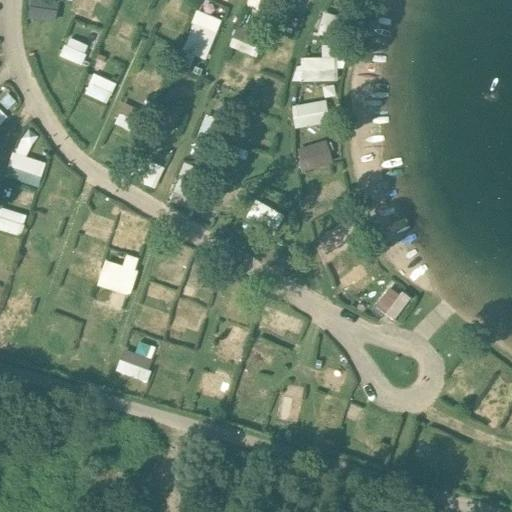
[(70,0),(66,11),(89,19),(95,0),(70,0)]
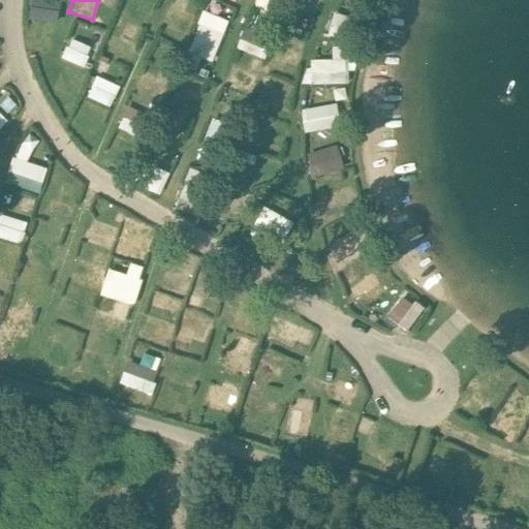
[(206,0),(185,61),(197,65),(200,56),(214,61),(227,20),(217,16),(222,1),(218,0),(206,0)]
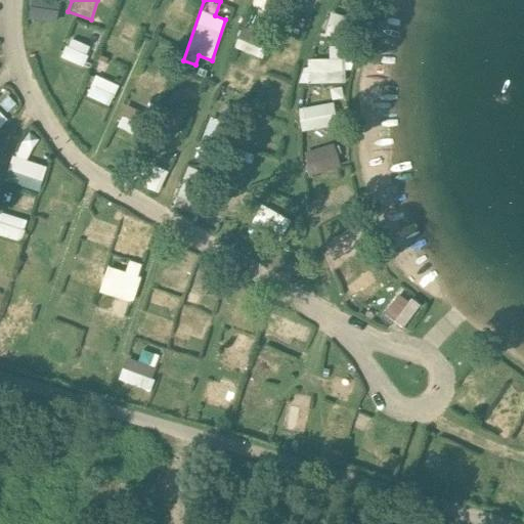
[(298,0),(297,6),(311,12),(315,0),(298,0)]
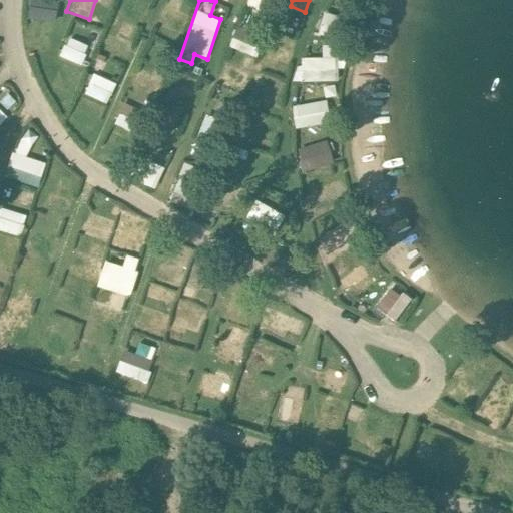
[(29,6),(27,17),(55,21),(57,11),(29,6)]
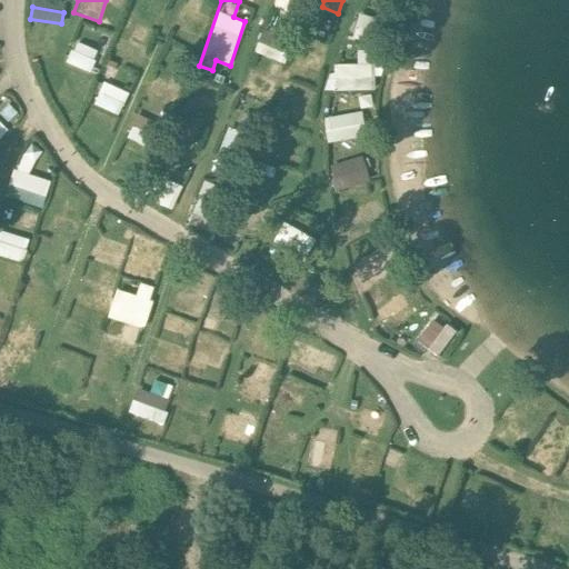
[(358,12),(351,37),(373,42),(379,19),(358,12)]
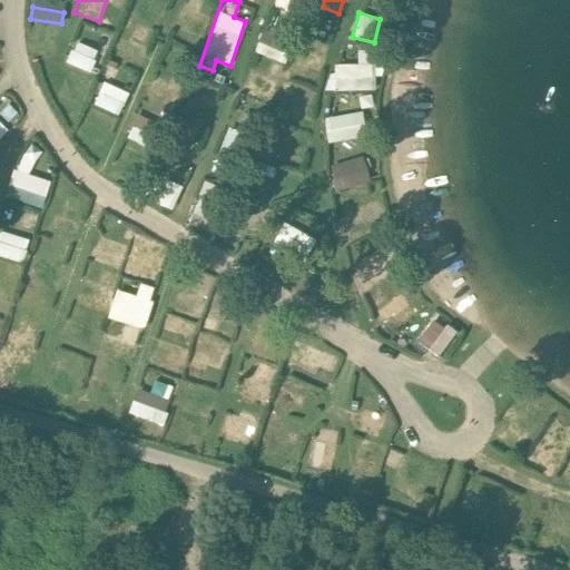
[(254,50),(285,62),(294,39),(264,27),(254,50)]
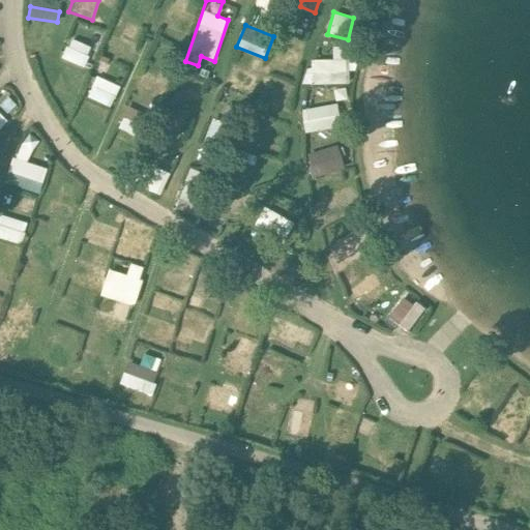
[(85,65),(91,46),(69,37),(62,58),(85,65)]
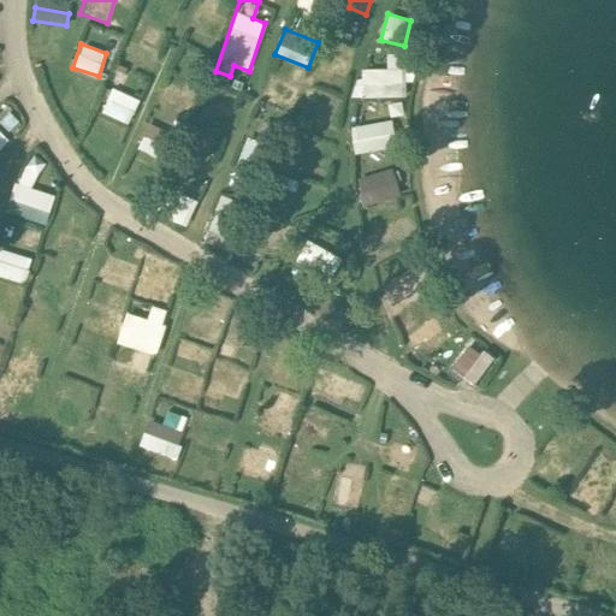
[(386,67),(404,69),(406,54),(388,53),(386,67)]
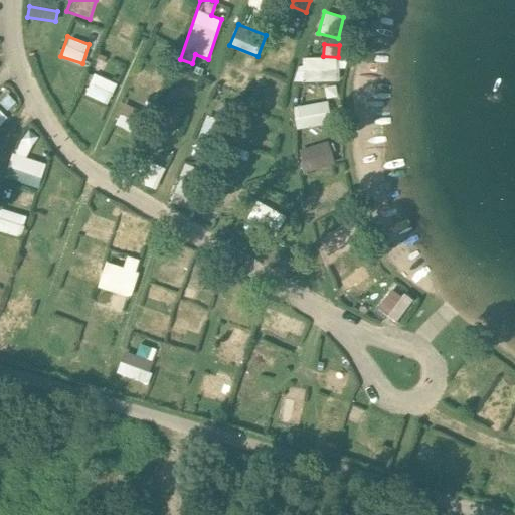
[(339,80),(339,57),(303,57),(303,66),(295,66),(295,80),(339,80)]
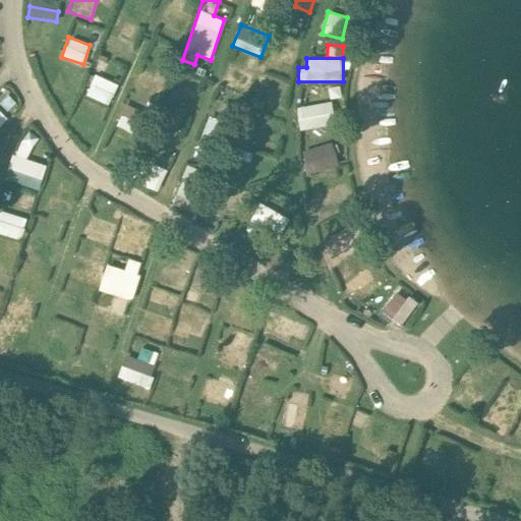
[(68,96),(81,74),(64,63),(50,84),(68,96)]
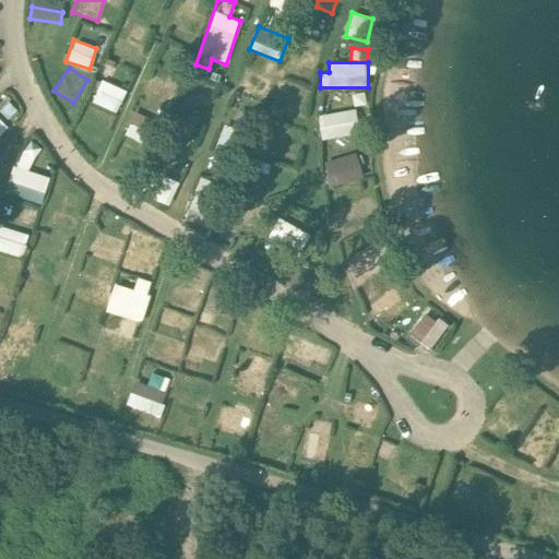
[(300,115),(308,85),(276,76),(269,106),(300,115)]
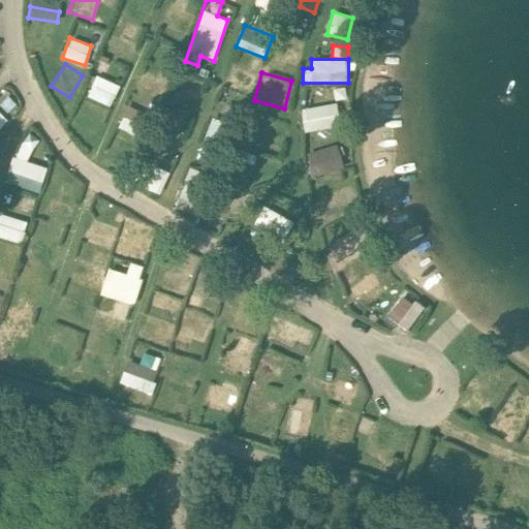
[(133,95),(157,102),(164,81),(141,73),(133,95)]
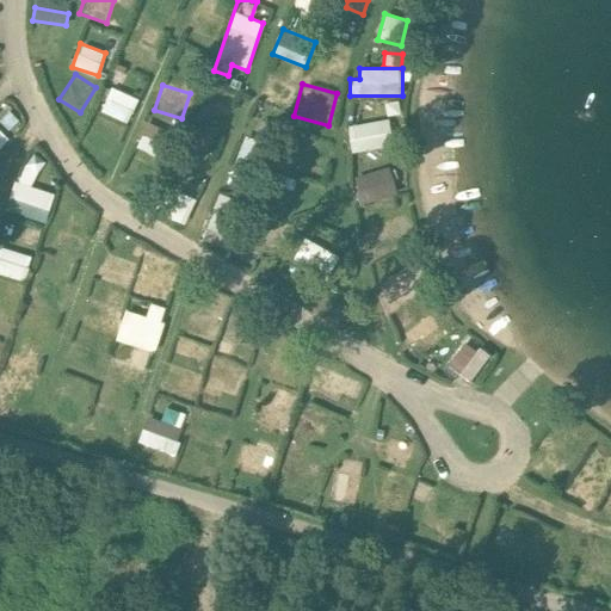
[(134,107),(137,98),(111,86),(106,96),(134,107)]
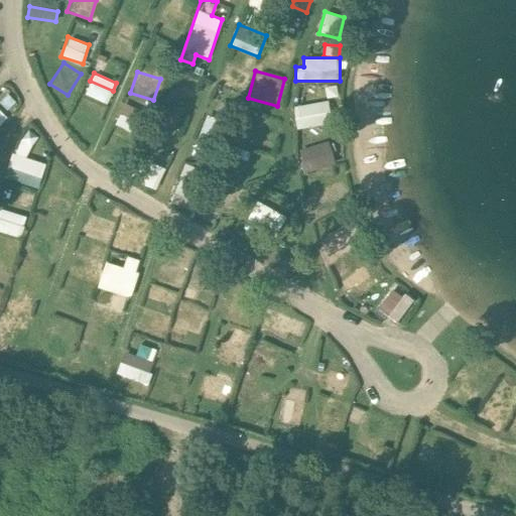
[(184,112),(192,91),(171,83),(163,104),(184,112)]
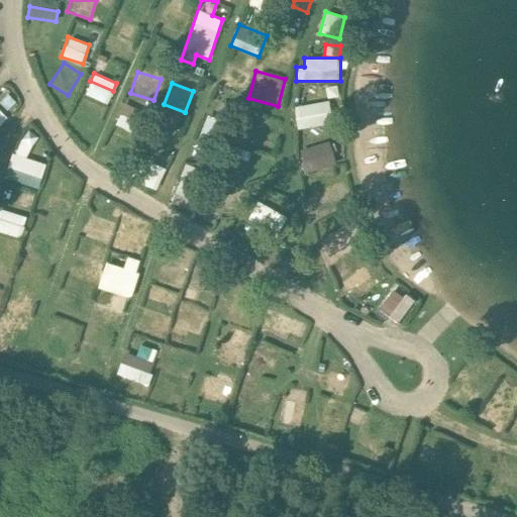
[(108,103),(112,92),(89,84),(85,95),(108,103)]
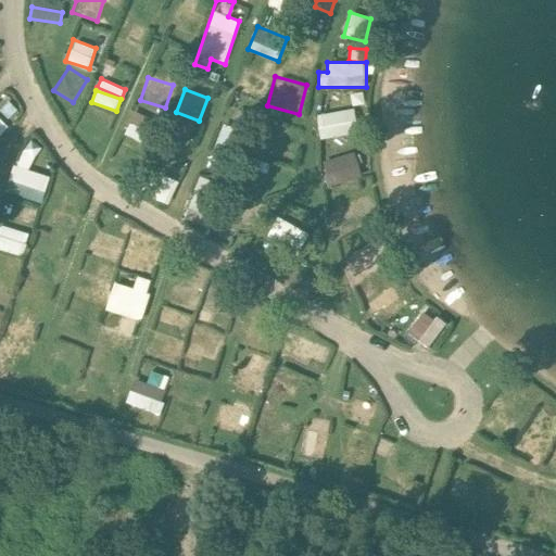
[(349,108),(315,114),(319,138),(353,133),(349,108)]
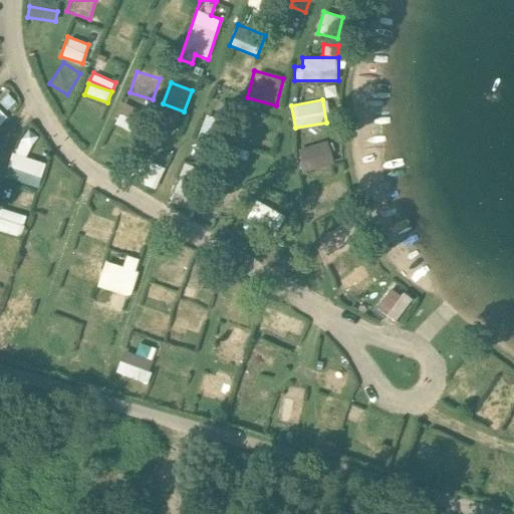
[(80,111),(70,127),(86,139),(96,122),(80,111)]
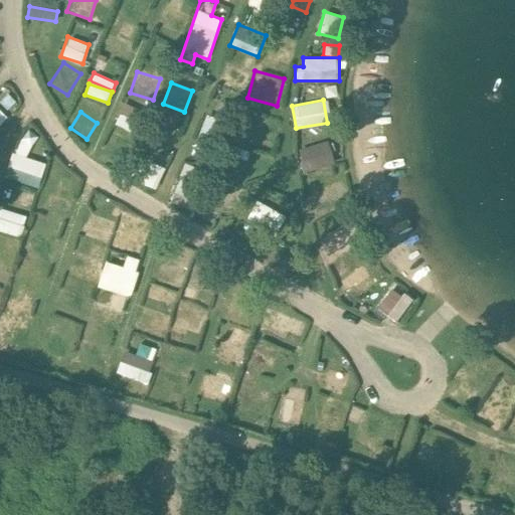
[(209,162),(220,118),(203,114),(192,158),(209,162)]
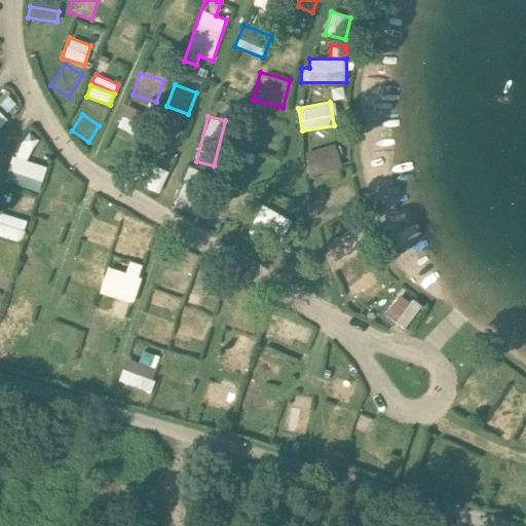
[(253,121),(250,142),(265,144),(268,123),(253,121)]
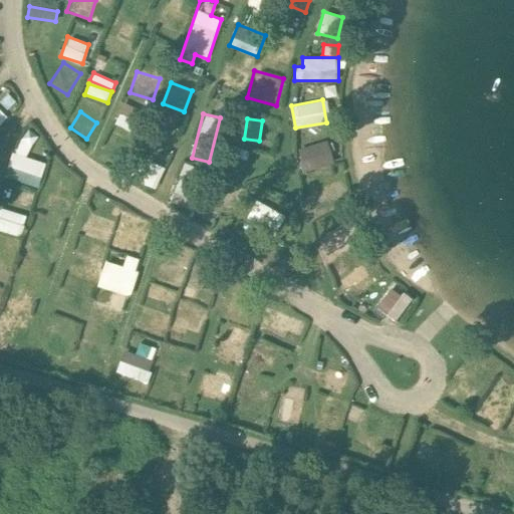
[(38,187),(45,162),(28,157),(35,132),(20,127),(6,178),(38,187)]
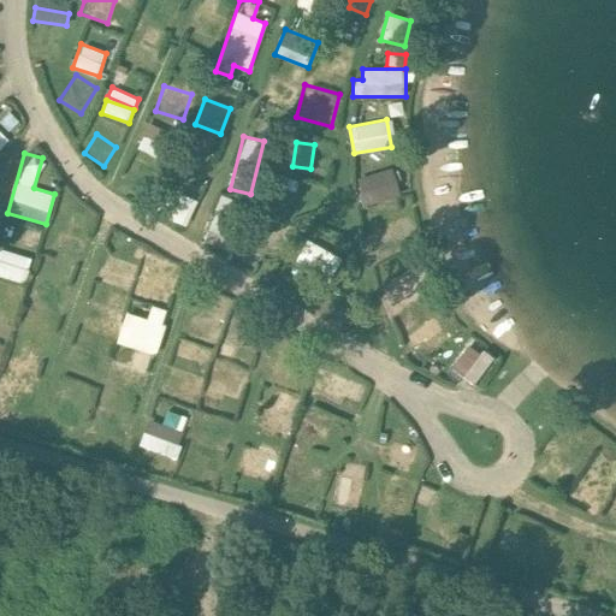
[(363,202),(400,193),(394,167),(356,177),(363,202)]
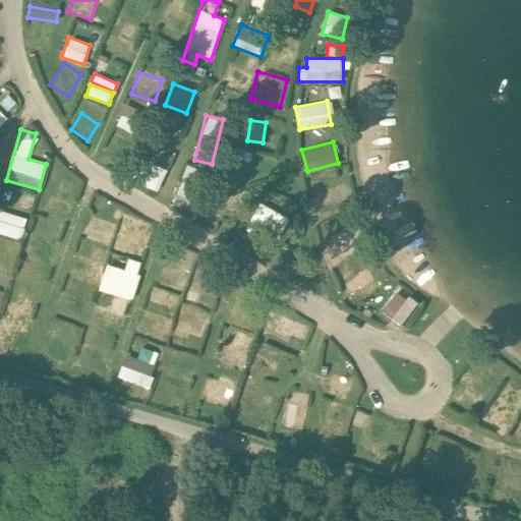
[(127,173),(134,154),(113,147),(106,166),(127,173)]
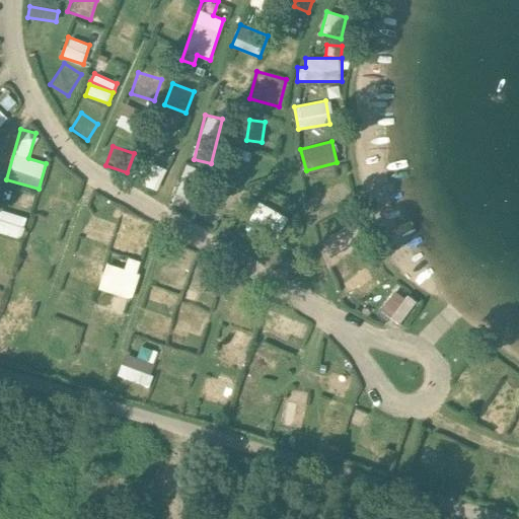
[(154,189),(164,169),(146,159),(135,177),(154,189)]
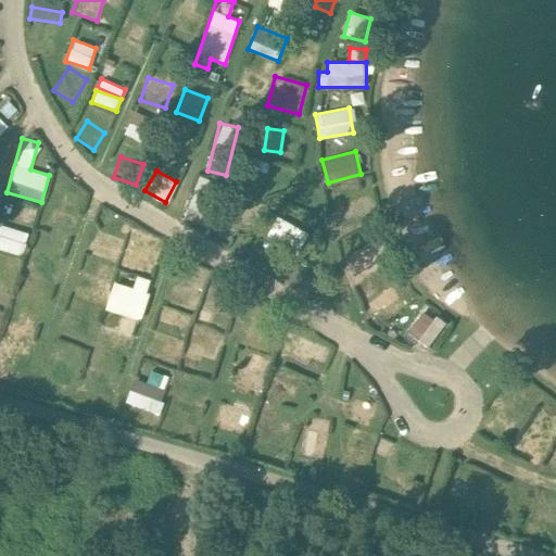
[(198,176),(187,212),(205,218),(216,181),(198,176)]
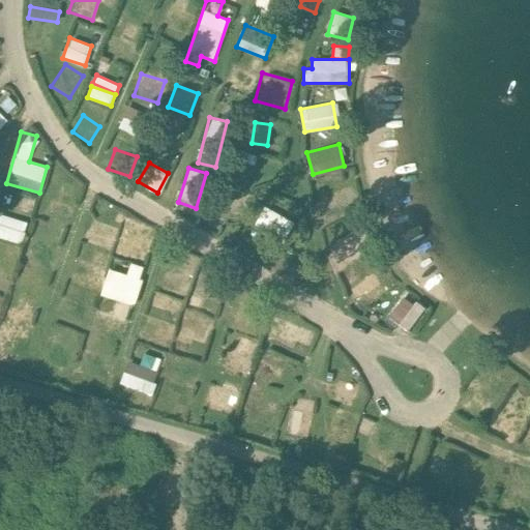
[(255,222),(284,239),(294,224),(264,206),(255,222)]
